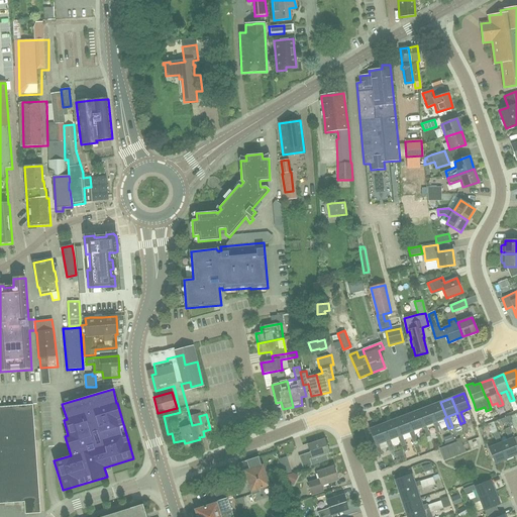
[(440,402),(428,407),(434,422),(432,422),(436,433),(438,432),(441,431),(437,421),(444,418),(446,417),(440,402)]
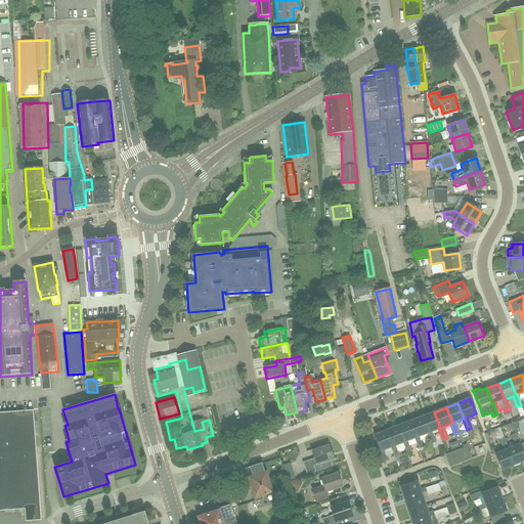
[(0,439),(35,437),(33,411),(0,413),(0,439)]
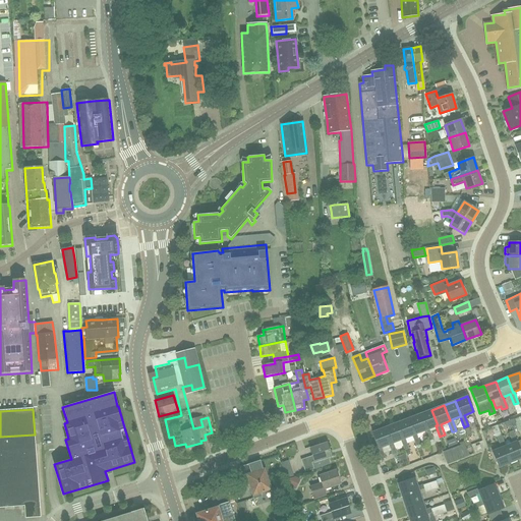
[(431,410),(419,414),(425,429),(424,430),(428,441),(429,441),(432,440),(432,439),(428,428),(436,425),(438,425),(431,410)]
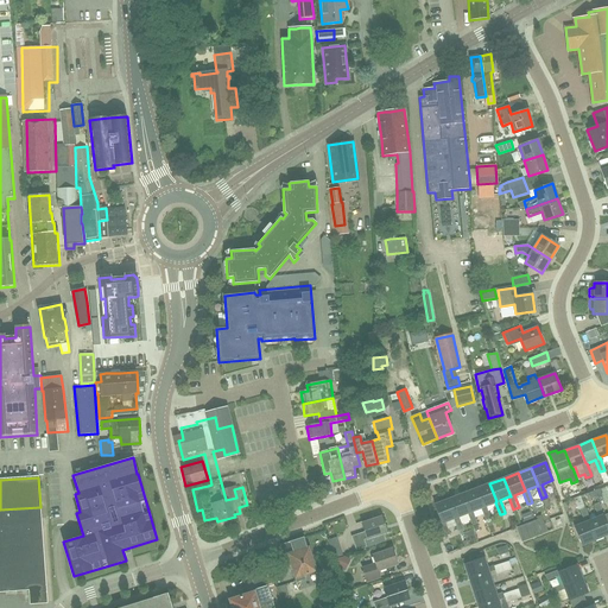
[(489,483),(476,489),(483,507),(481,507),(486,520),(488,519),(491,518),(486,506),(495,502),(496,501),(489,483)]
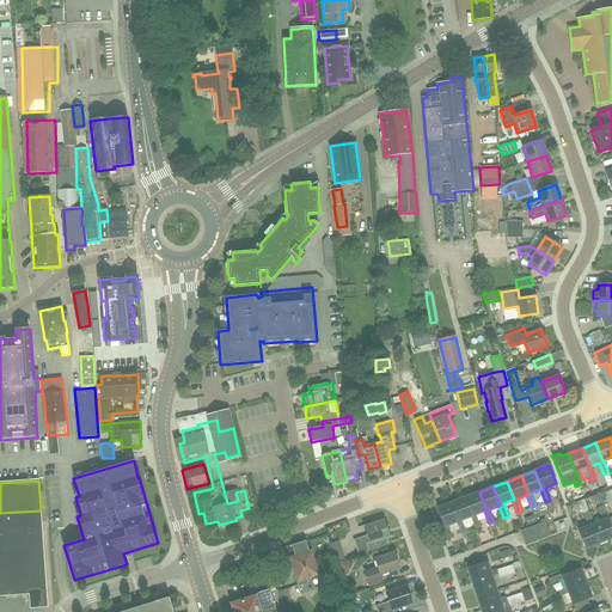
[(573,489),(564,491),(567,499),(575,495),(573,489)]
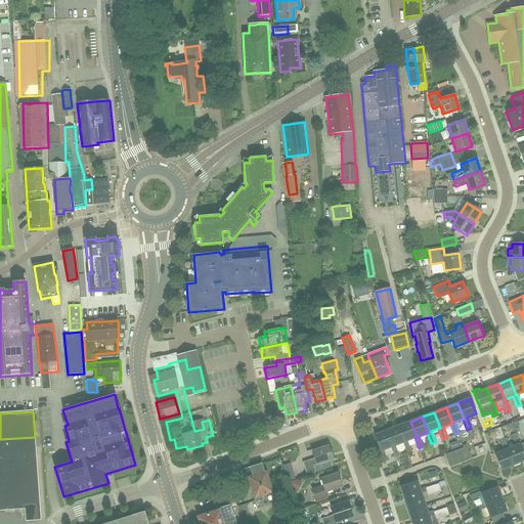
[(410,422),(398,426),(404,441),(402,442),(405,449),(406,452),(408,452),(411,450),(407,440),(415,437),(417,437),(410,422)]
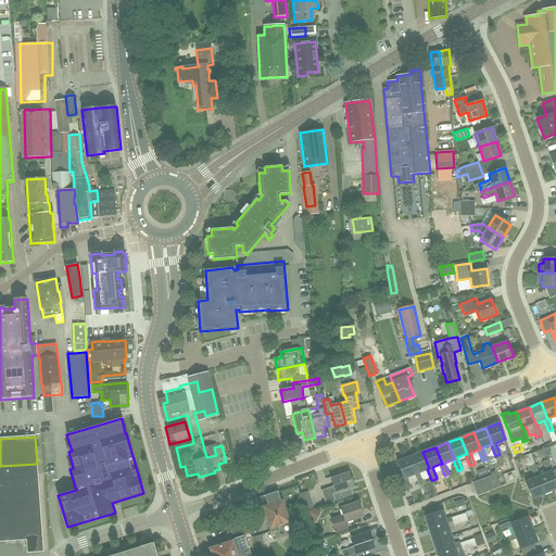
[(422,452),(411,457),(416,474),(415,474),(421,492),(425,491),(424,489),(425,489),(426,489),(425,488),(425,487),(424,483),(422,479),(430,477),(427,469),(429,468),(422,452)]
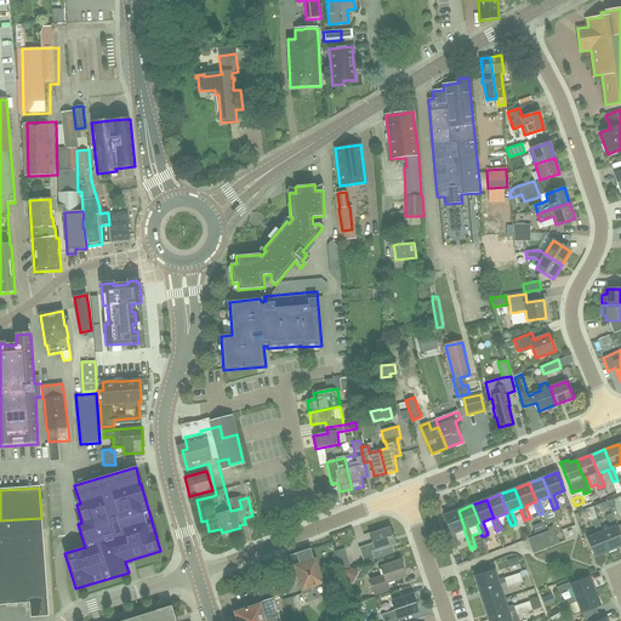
[(459,511),(444,517),(450,534),(449,535),(454,547),(459,546),(454,533),(463,529),(465,529),(459,511)]
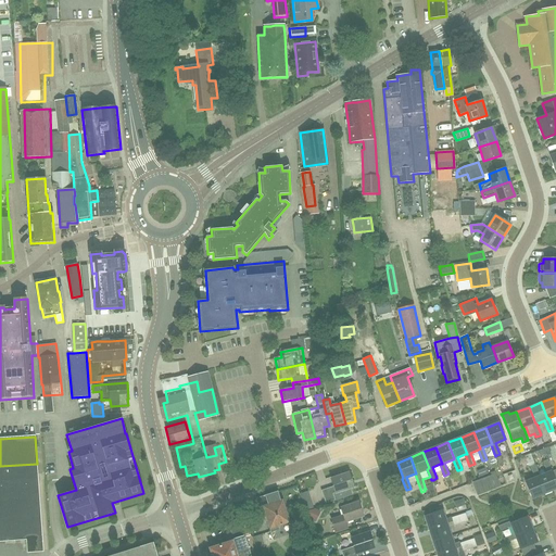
[(544,493),(555,488),(555,484),(551,471),(552,471),(547,459),(542,462),(546,474),(540,476),(538,477),(544,493)]
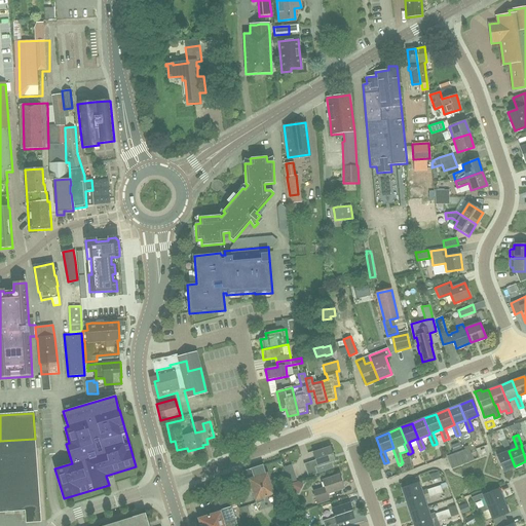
[(35,439),(0,441),(0,477),(37,474),(35,439)]
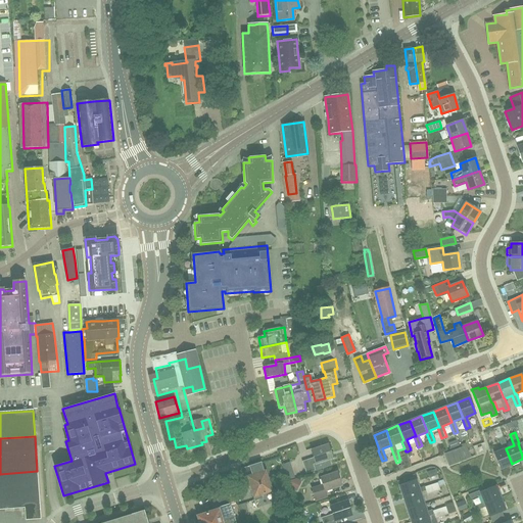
[(503,437),(502,437),(498,439),(503,449),(493,454),(500,469),(512,464),(506,448),(508,447),(503,437)]
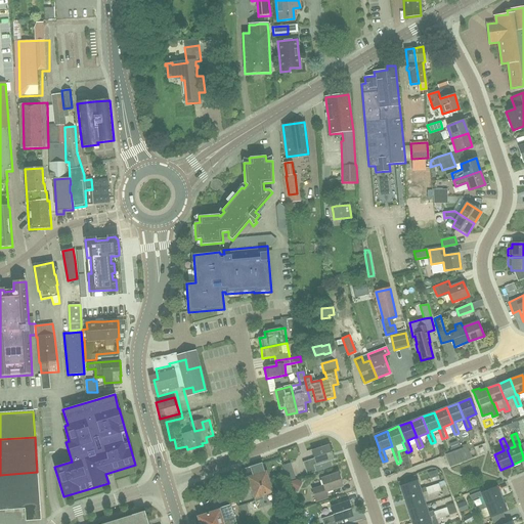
[(314,459),(303,463),(307,475),(318,471),(316,465),(333,460),(329,446),(312,451),(314,459)]
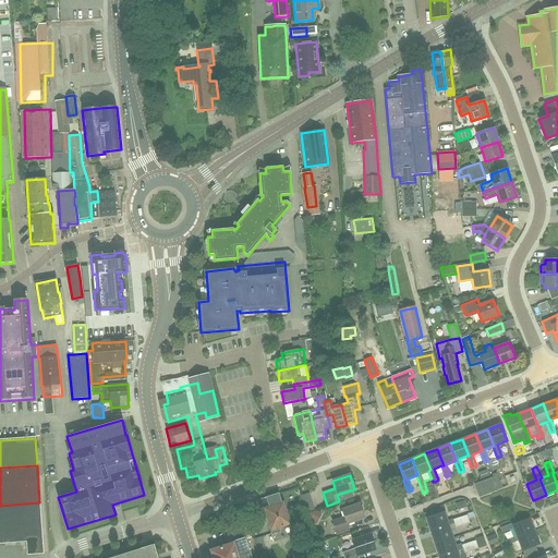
[(497,489),(493,477),(474,484),(480,496),(497,489)]
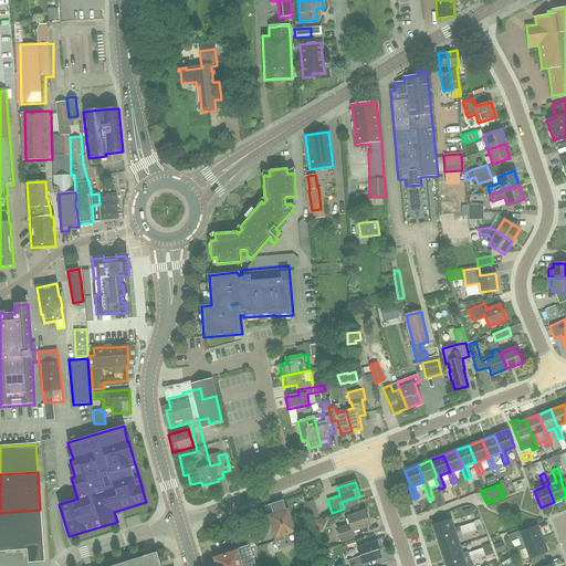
[(304,504),(306,511),(311,521),(320,517),(315,507),(313,501),(304,504)]
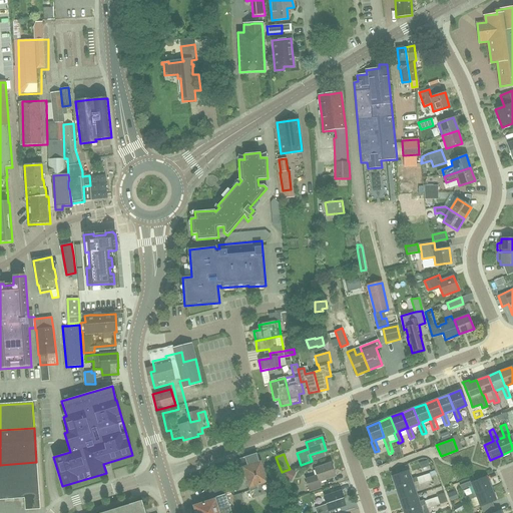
[(255,455),(237,461),(241,472),(243,471),(250,491),(258,489),(257,486),(268,483),(261,462),(259,463),(255,455)]
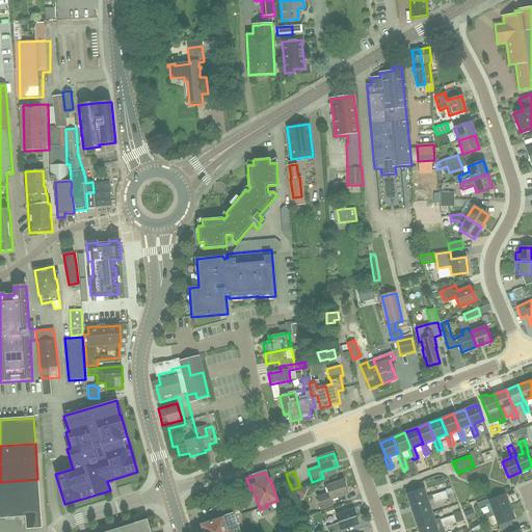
[(37,479),(0,482),(0,517),(23,516),(24,529),(42,528),(37,479)]
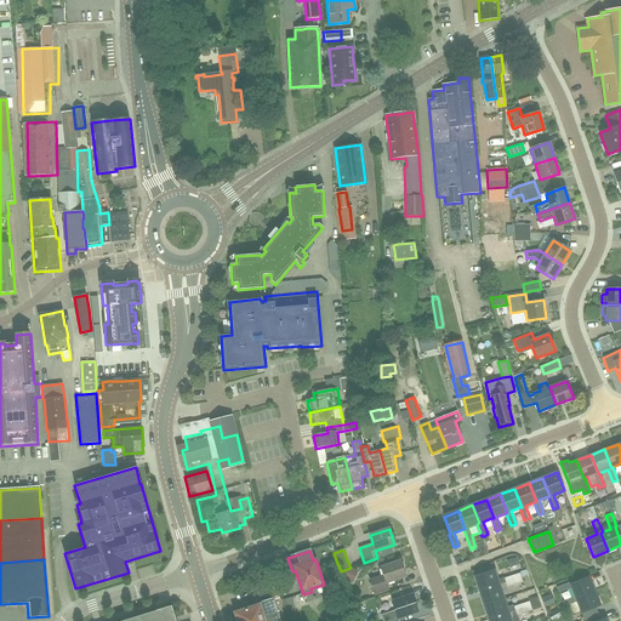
[(383,576),(370,580),(375,594),(388,591),(386,584),(405,577),(400,560),(381,568),(383,576)]
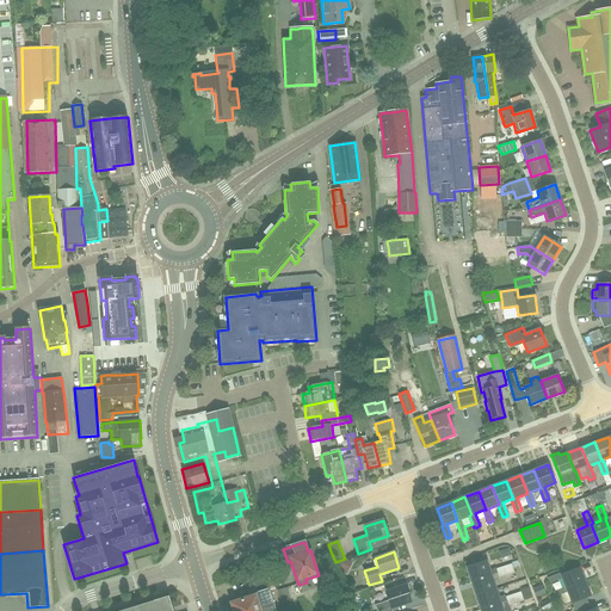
[(474,565),(467,567),(471,581),(491,575),(497,573),(513,568),(512,563),(511,565),(489,572),(486,561),(474,565)]
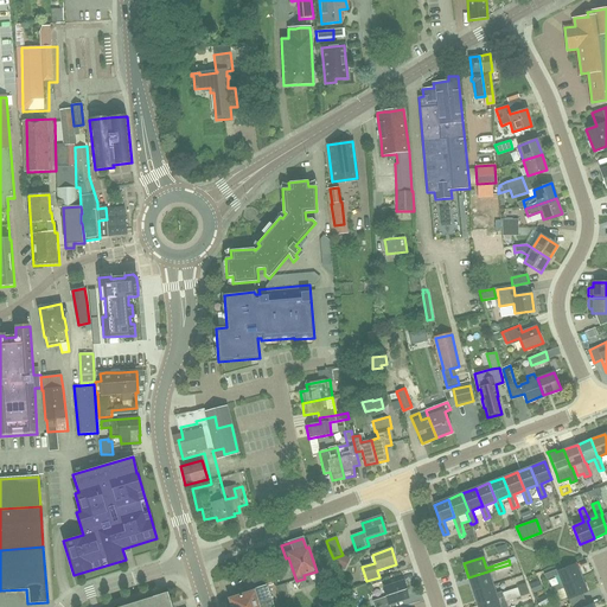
[(563,582),(580,575),(575,563),(557,569),(557,568),(544,574),(547,579),(560,574),(563,582)]
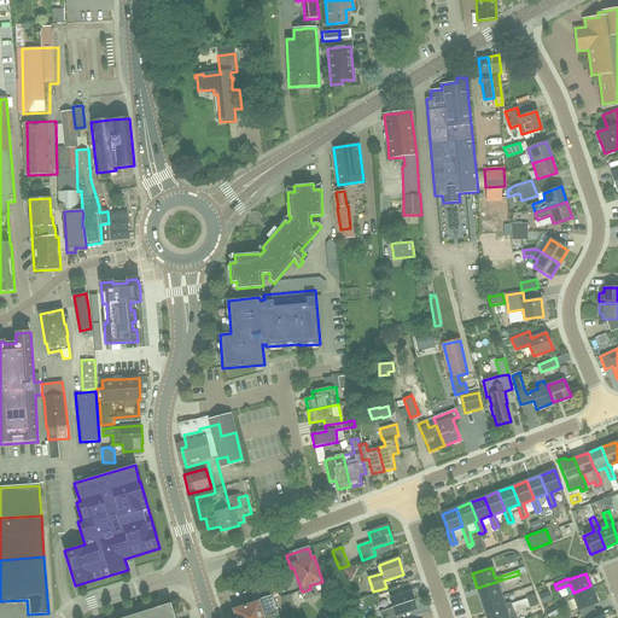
[(520,579),(519,575),(502,579),(505,584),(520,579)]
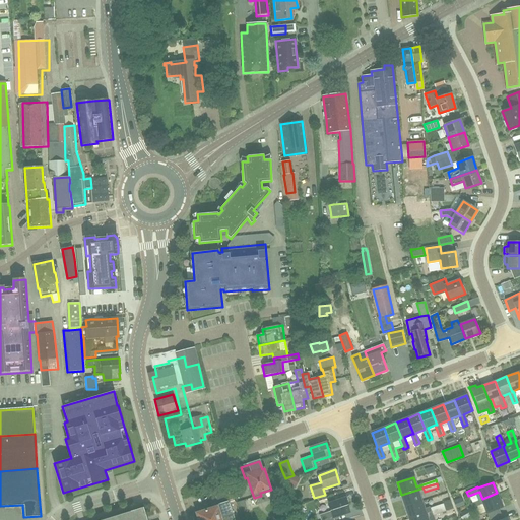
[(217,507),(197,513),(199,519),(235,519),(234,514),(233,514),(224,488),(214,492),(216,497),(218,497),(220,504),(216,505),(217,507)]
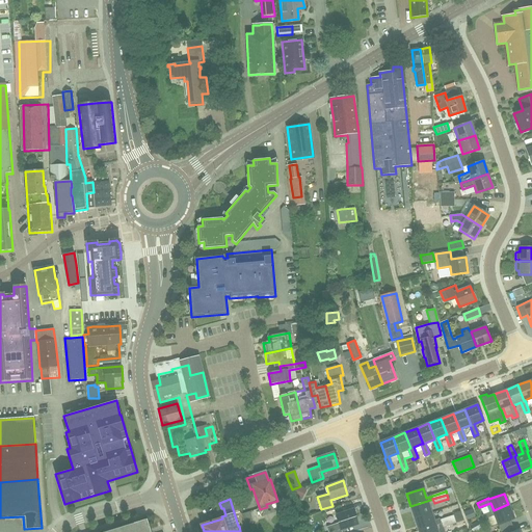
[(429,506),(427,501),(410,506),(415,519),(431,513),(429,506)]
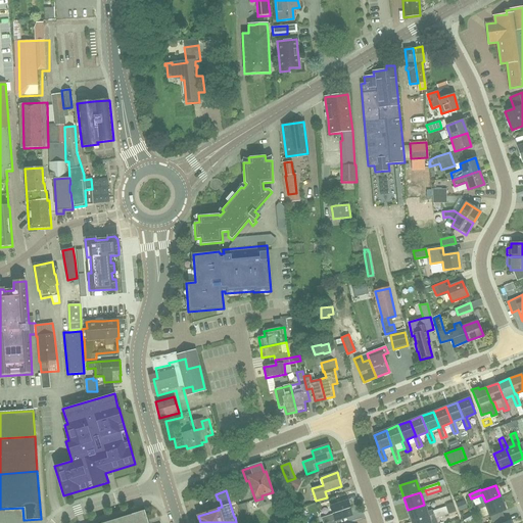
[(489,514),(505,508),(500,495),(485,502),(474,507),(475,511),(486,507),(489,514)]
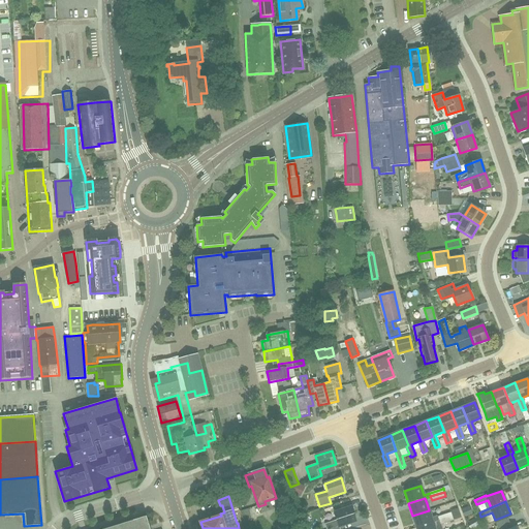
[(335,521),(325,525),(327,528),(339,528),(339,527),(355,521),(351,507),(333,514),(335,521)]
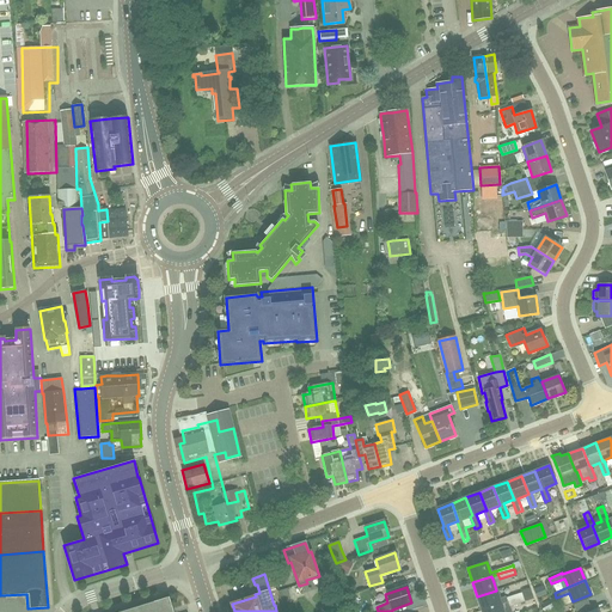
[(496,591),(477,597),(482,611),(522,597),(521,593),(506,598),(506,597),(499,599),(496,591)]
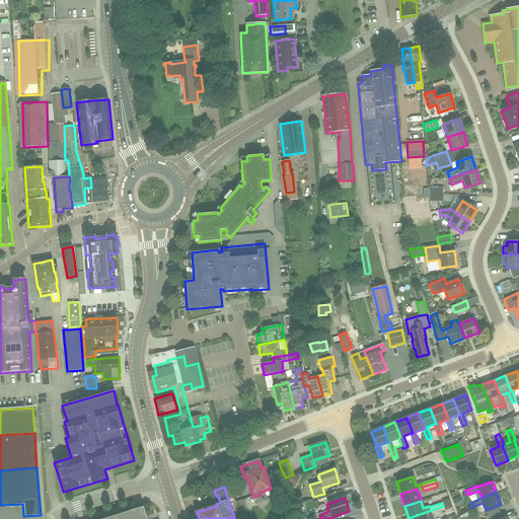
[(409,518),(426,518),(426,516),(445,510),(443,506),(409,518)]
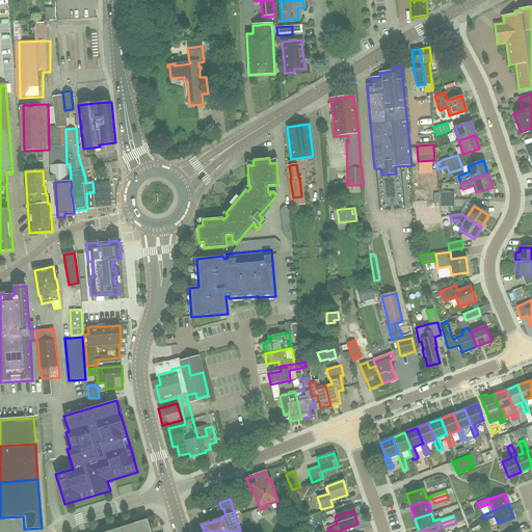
[(149,531),(145,521),(109,531),(149,531)]
